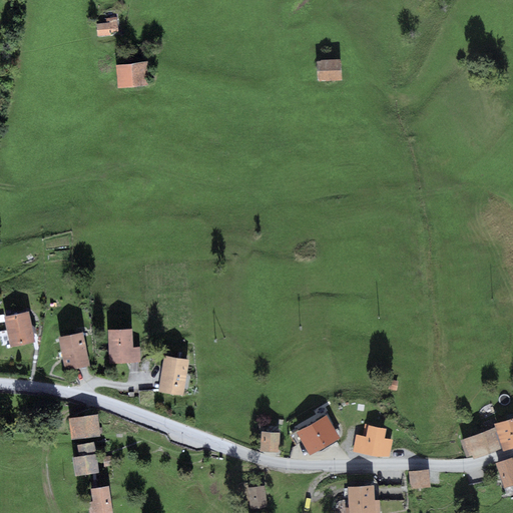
[(106,22),(96,23),(97,36),(110,35),(110,32),(118,32),(116,17),(106,18),(106,22)]
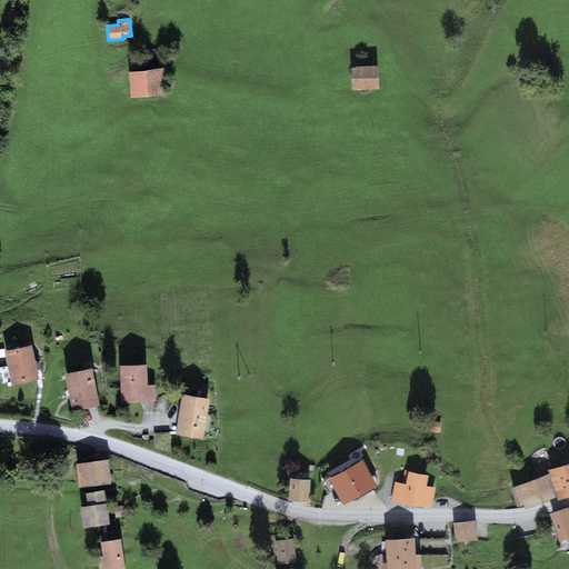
[(162,68),(128,71),(131,98),(165,95),(162,68)]
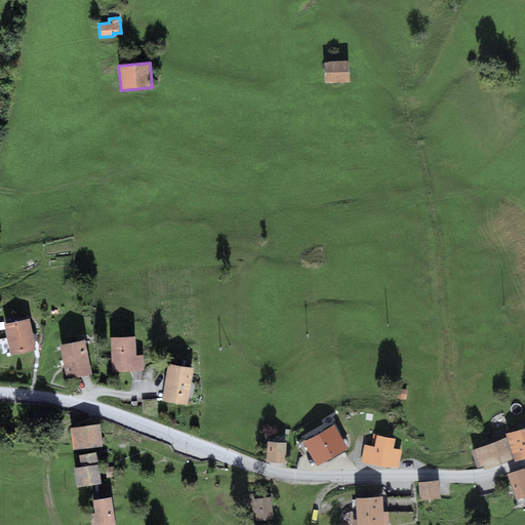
[(354,64),(326,63),(325,85),(353,86),(354,64)]
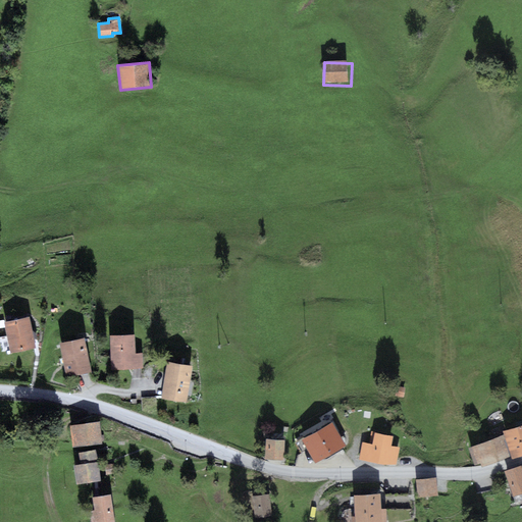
[(31,317),(6,321),(11,354),(37,350),(31,317)]
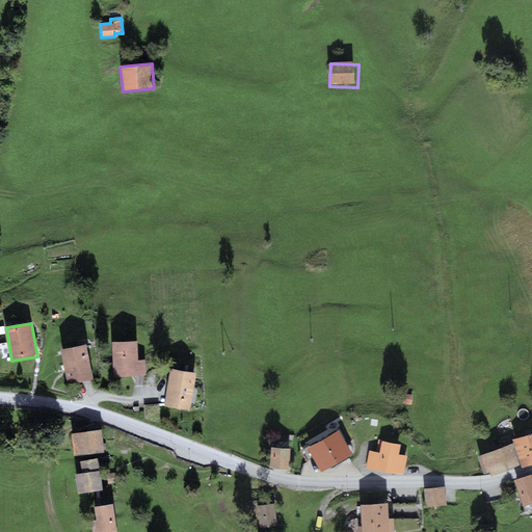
[(138,342),(114,342),(114,378),(148,378),(148,362),(138,362),(138,342)]
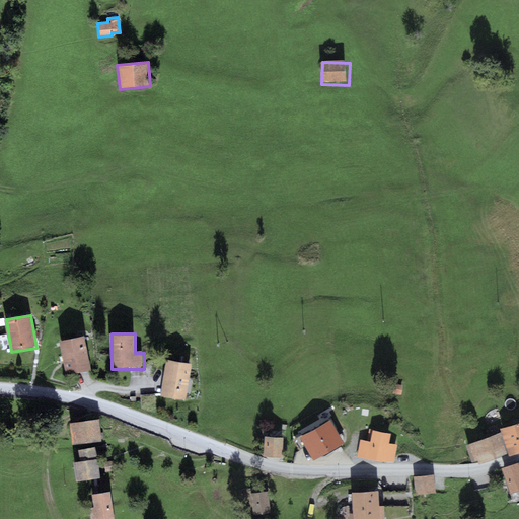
[(85,338),(62,342),(68,374),(90,370),(85,338)]
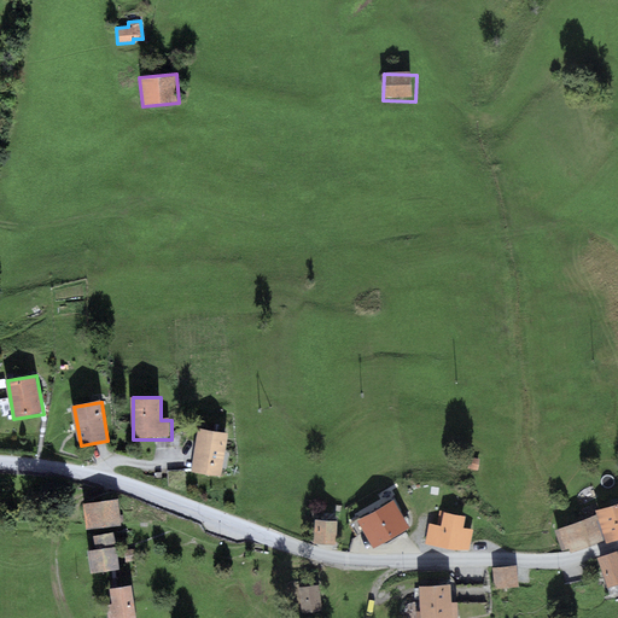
[(229,435),(200,429),(193,471),(221,477),(229,435)]
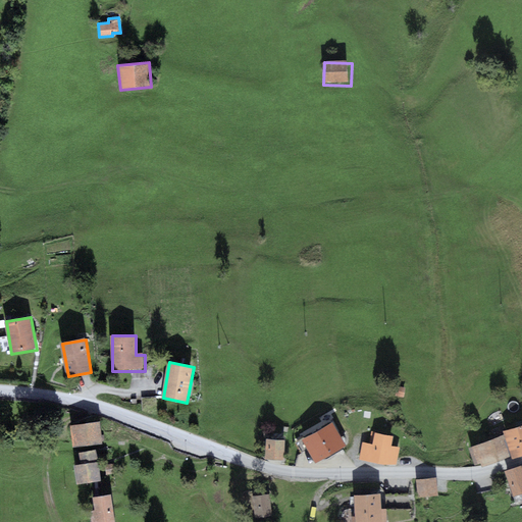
[(100,422),(71,425),(73,446),(103,442),(100,422)]
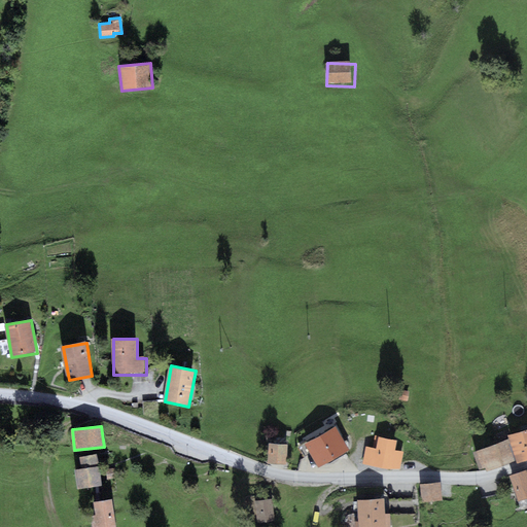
[(336,429),(308,445),(318,465),(346,451),(336,429)]
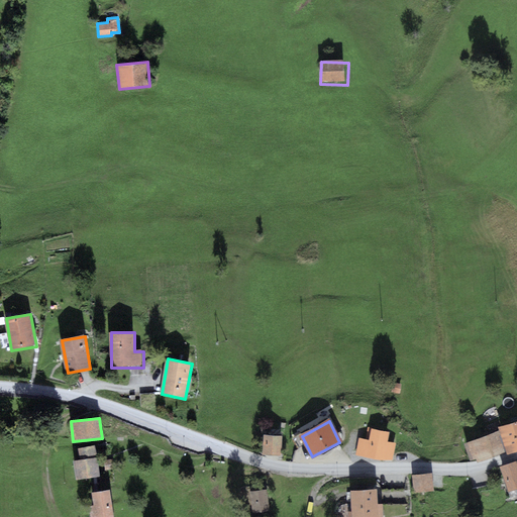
[(516,421),(500,427),(508,453),(516,449),(516,421)]
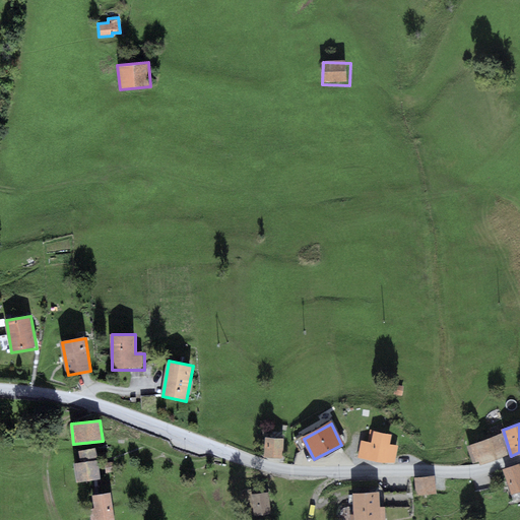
[(391,435),(373,431),(371,443),(361,441),(358,458),(384,463),(395,463),(398,446),(390,444),(391,435)]
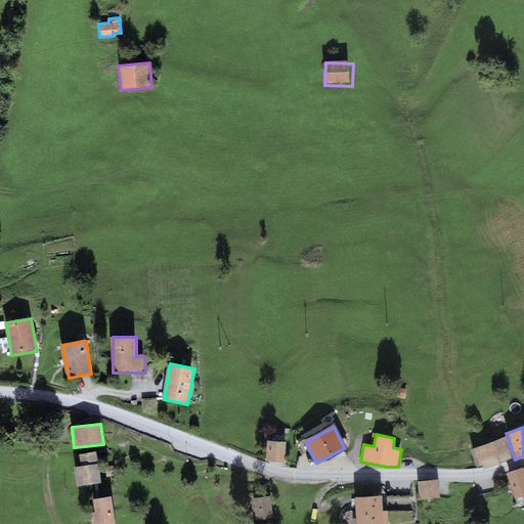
[(504,439),(474,449),(480,468),(483,467),(484,469),(511,460),(504,439)]
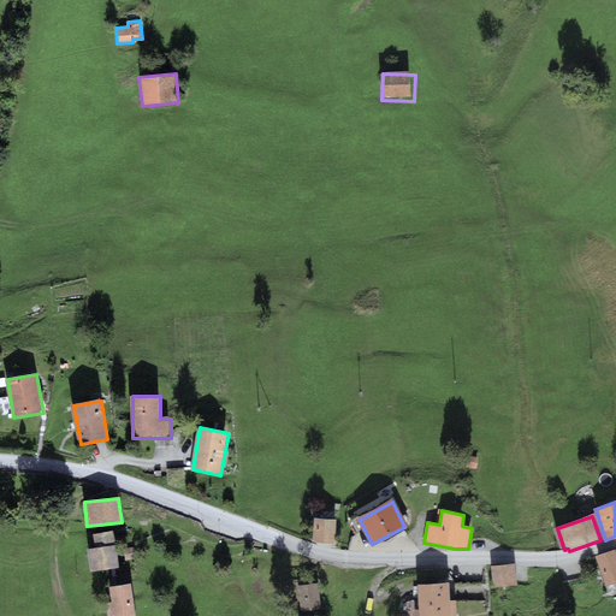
[(336,519),(314,517),(313,542),(335,543),(336,519)]
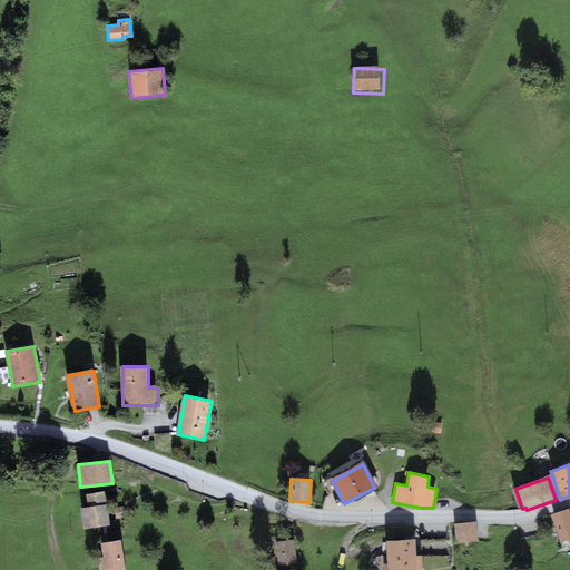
[(89,508),(81,508),(84,529),(110,526),(107,492),(87,494),(89,508)]
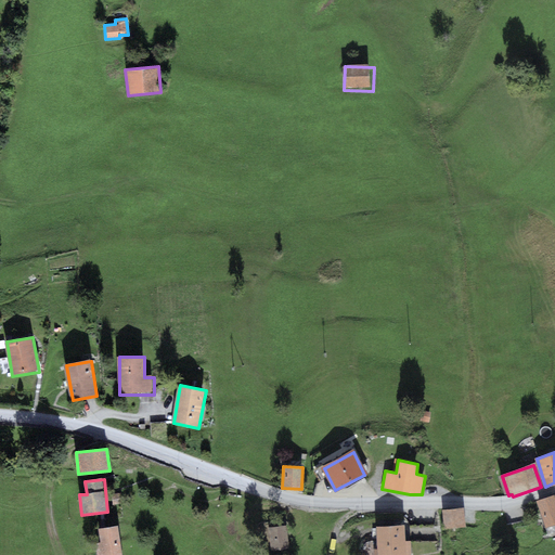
[(554,497),(539,502),(546,529),(554,526),(554,497)]
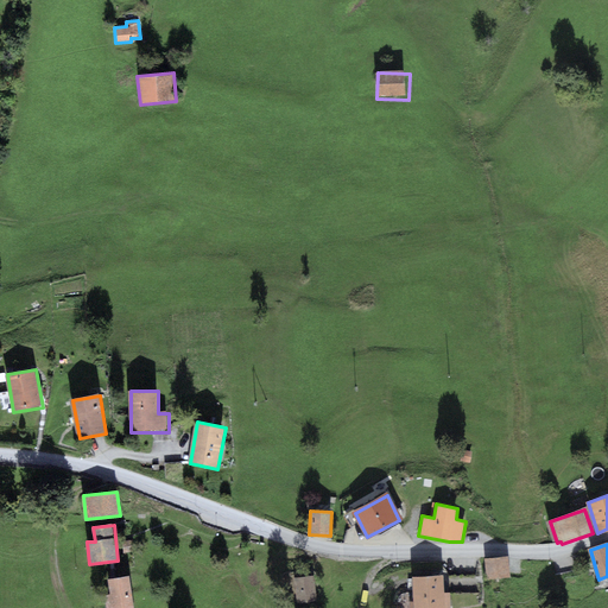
[(508,556),(483,558),(486,580),(510,577),(508,556)]
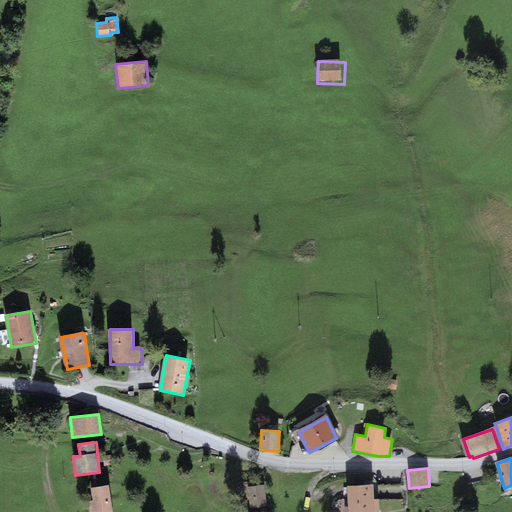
[(112,511),(110,485),(88,488),(90,511),(112,511)]
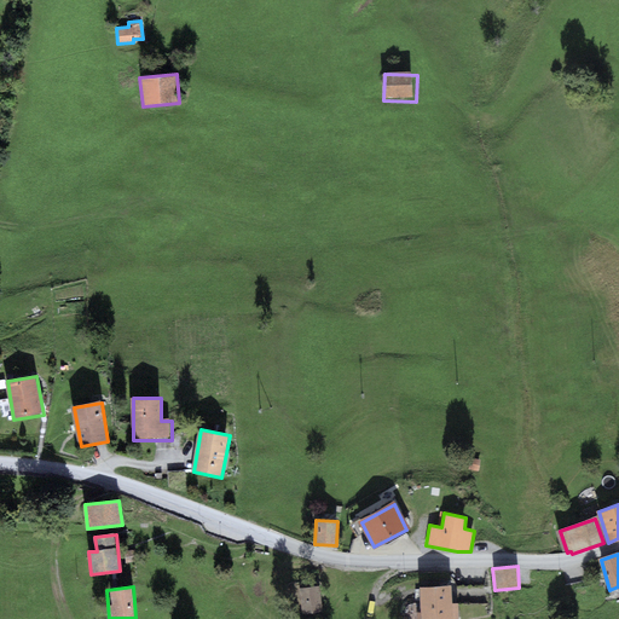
[(319,586),(299,589),(302,614),(323,612),(319,586)]
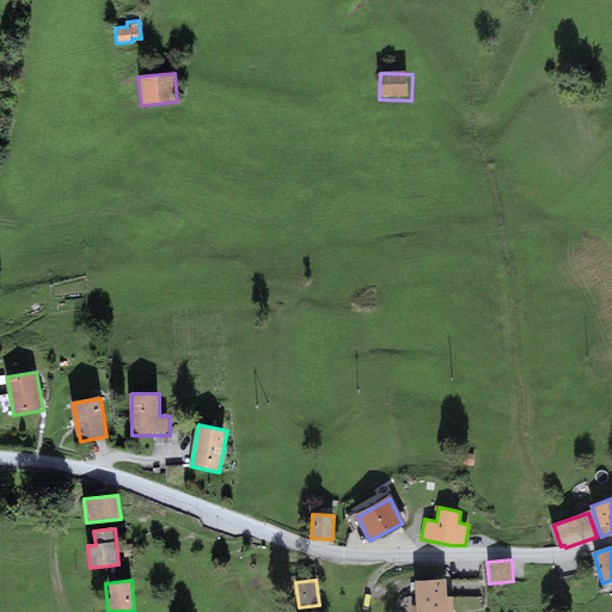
[(447,581),(417,581),(417,611),(454,611),(454,597),(447,597),(447,581)]
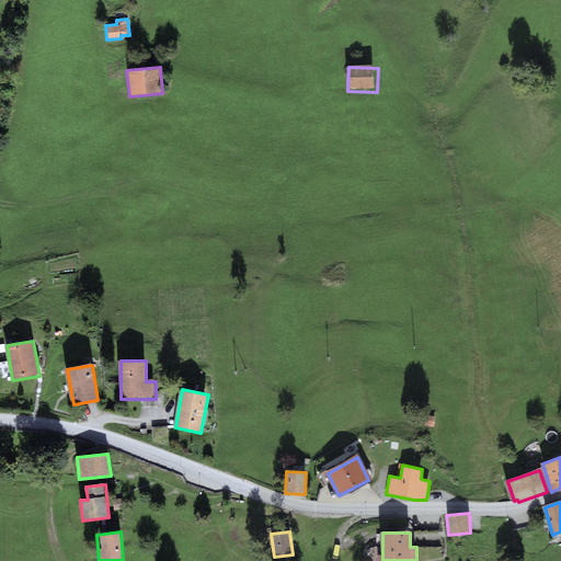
All buildings are outlined.
